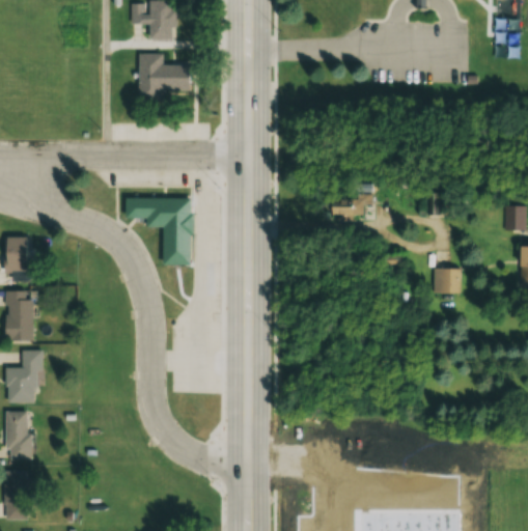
[(176,1),(133,0),(132,24),(149,25),(149,38),(176,38),(176,1)]
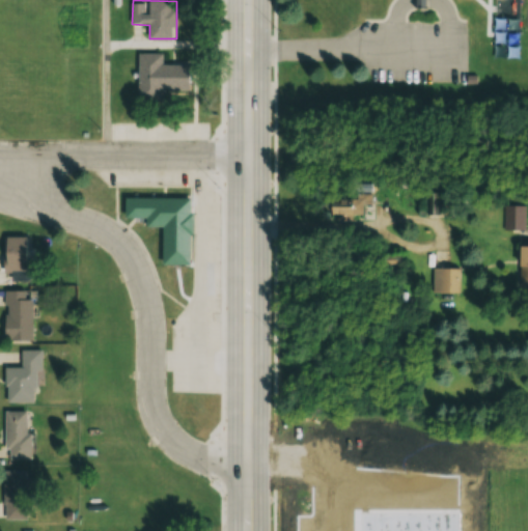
[(164,53),(139,53),(138,103),(163,103),(163,91),(190,92),(191,64),(164,64),(164,53)]
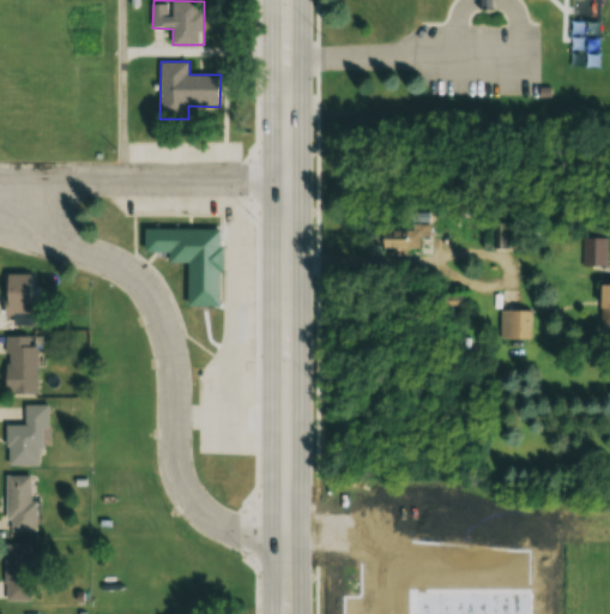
[(222,306),(222,229),(149,229),(149,253),(169,253),(169,263),(188,263),(188,306),(222,306)]
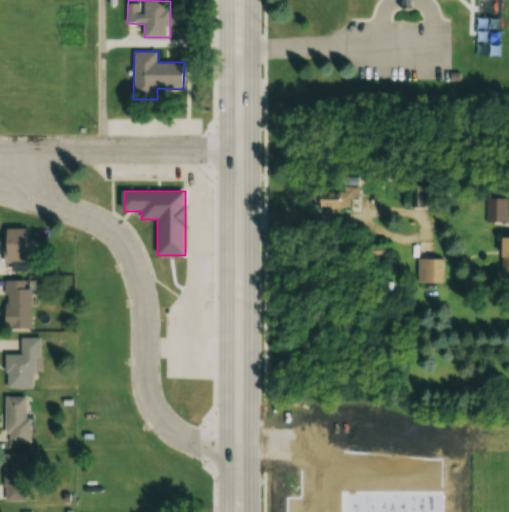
[(508,198),(488,198),(488,221),(508,221),(508,198)]
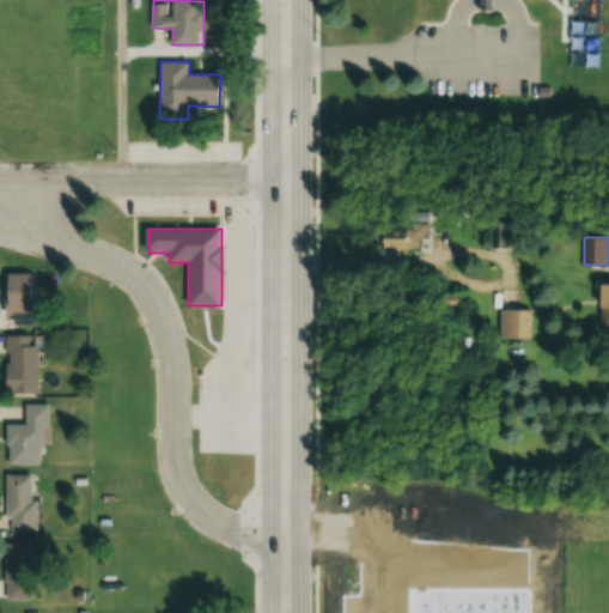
[(6,319),(36,319),(35,273),(6,274),(6,319)]
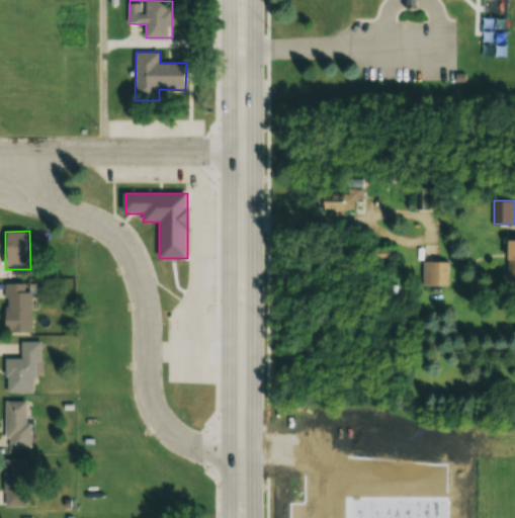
[(506,275),(514,275),(514,240),(506,241),(506,275)]
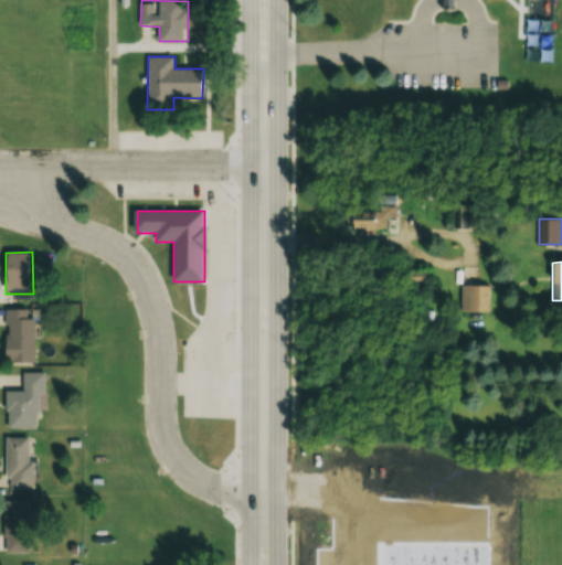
[(490,286),(463,286),(463,312),(490,312),(490,286)]
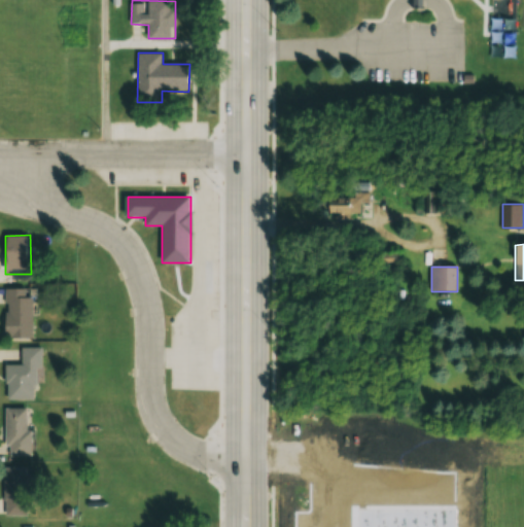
[(6,340),(33,340),(33,288),(6,288),(6,340)]
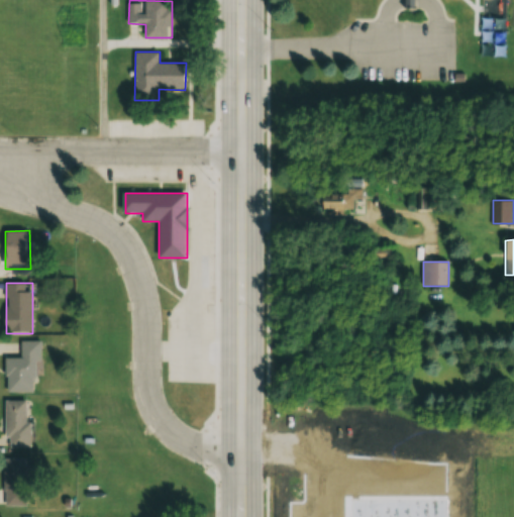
[(35,360),(42,360),(42,341),(23,341),(23,358),(7,358),(7,393),(35,393),(35,360)]
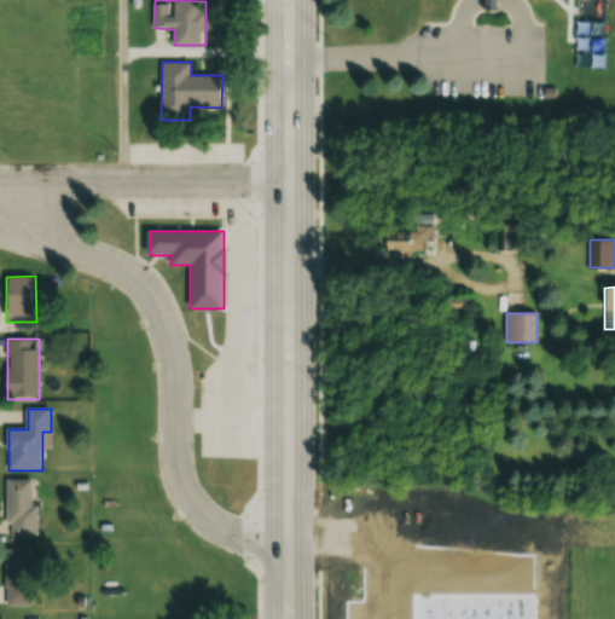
[(9,481),(9,536),(35,536),(35,481),(9,481)]
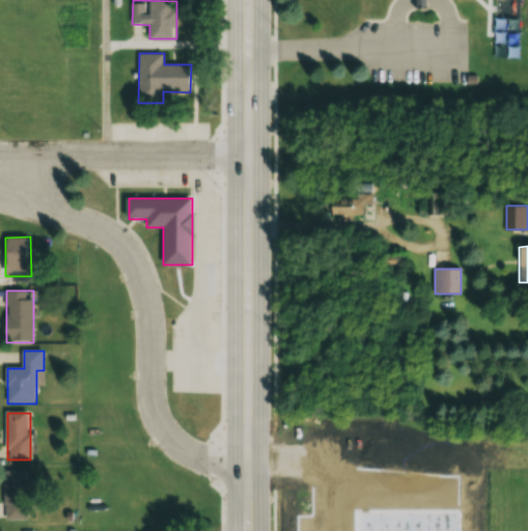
[(5,471),(5,520),(31,520),(31,471),(5,471)]
